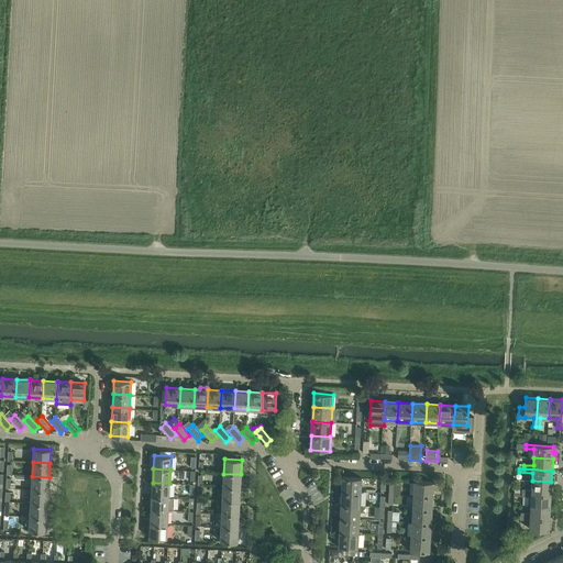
[(241,488),(241,474),(223,474),(223,487),(241,488)]
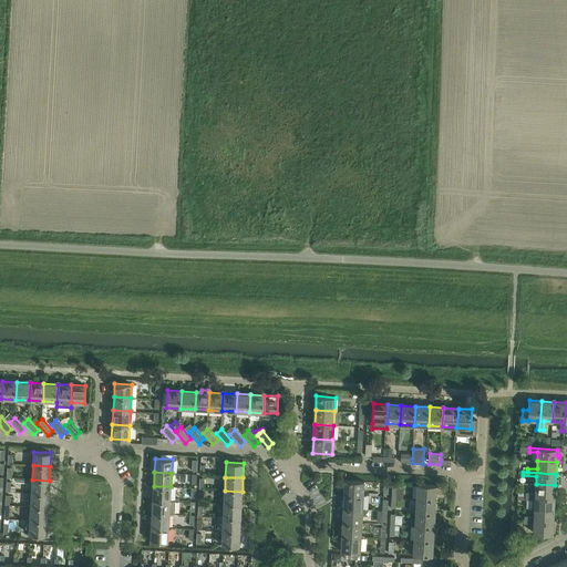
[(49,495),(50,481),(32,480),(31,495),(49,495)]
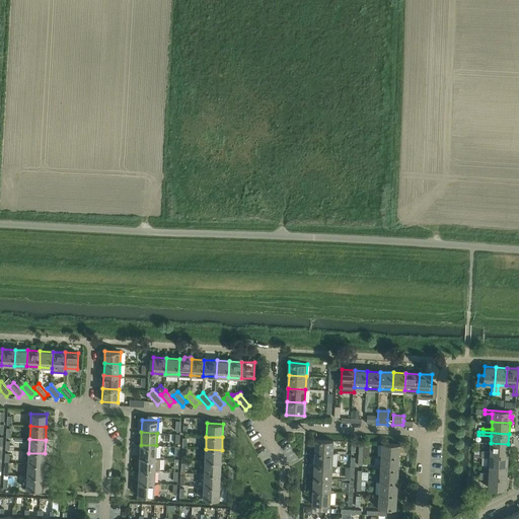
[(315,452),(332,452),(334,440),(315,439),(315,452)]
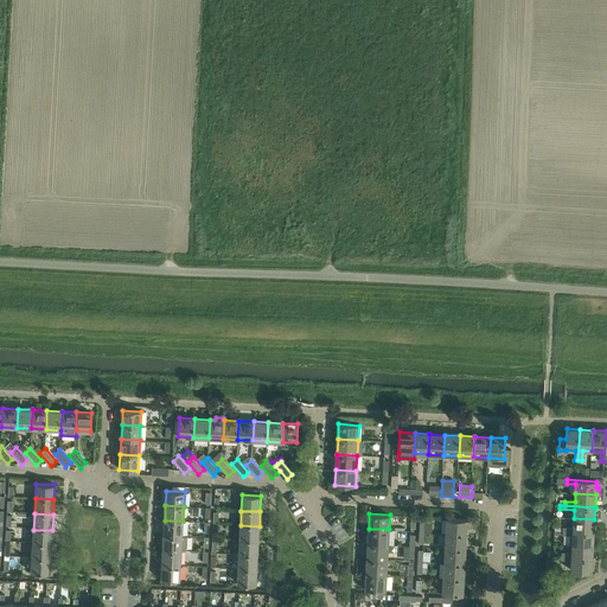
[(446,532),(466,534),(467,519),(447,518),(446,532)]
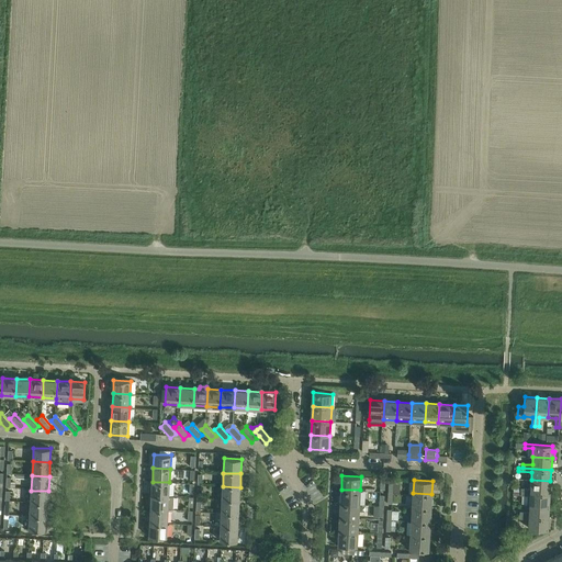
[(550,493),(550,481),(531,480),(530,487),(521,487),(521,489),(521,491),(550,493)]
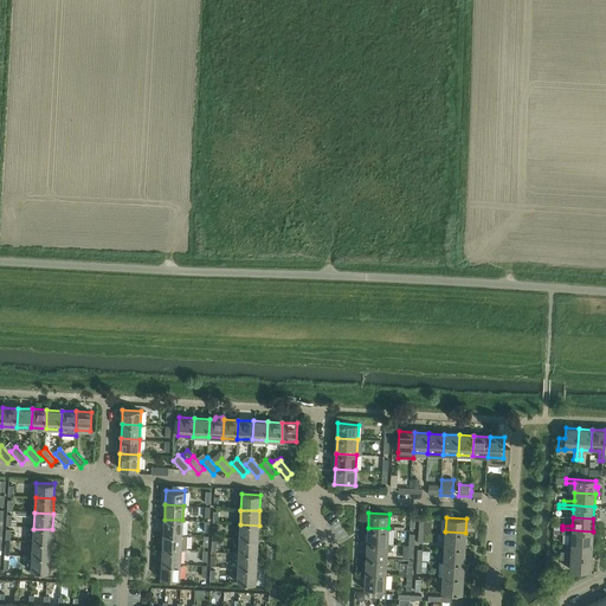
[(182,535),(182,520),(165,520),(163,534),(182,535)]
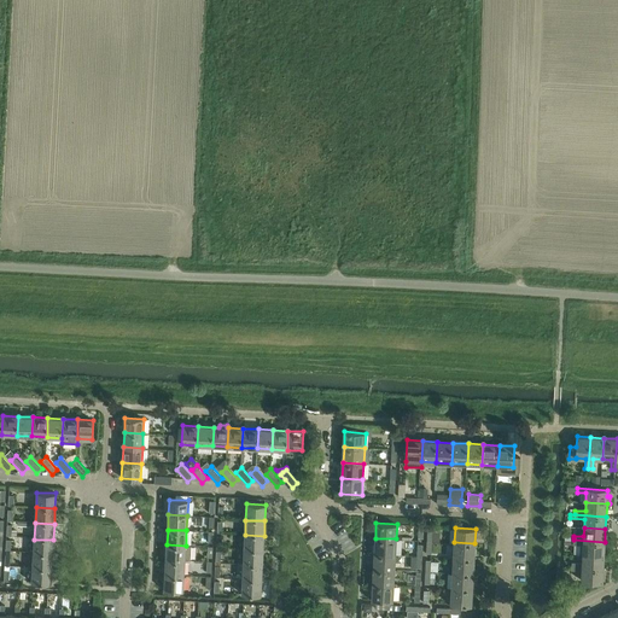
[(245,535),(244,551),(263,551),(264,536),(245,535)]
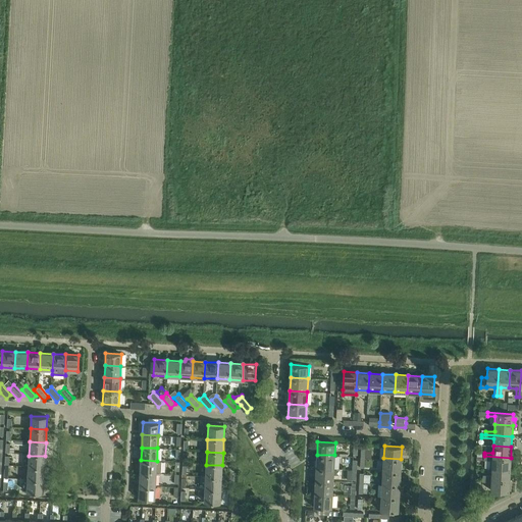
[(333,468),(334,455),(317,455),(316,467),(333,468)]
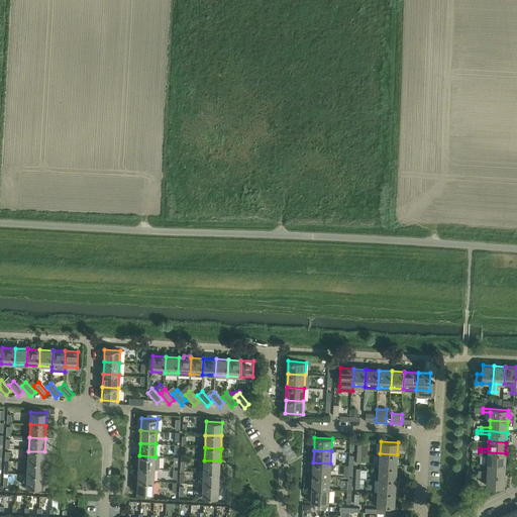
[(43,464),(44,451),(28,451),(28,463),(43,464)]
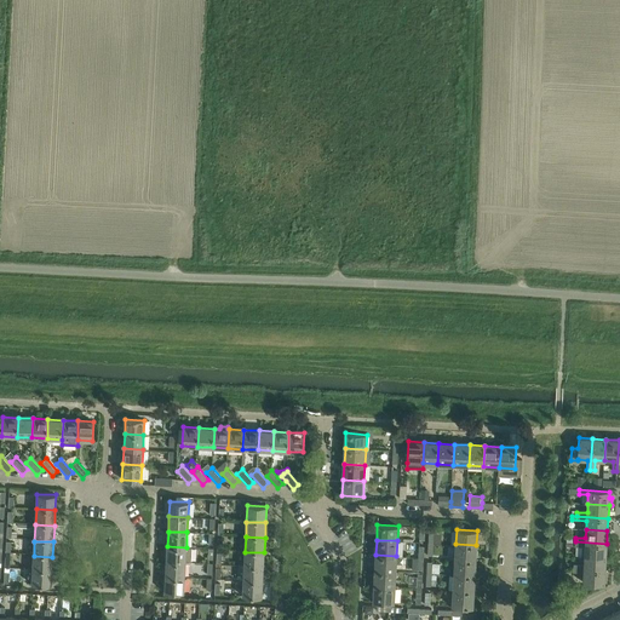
[(606,557),(607,544),(575,541),(575,543),(575,546),(578,546),(577,556),(585,556),(606,557)]
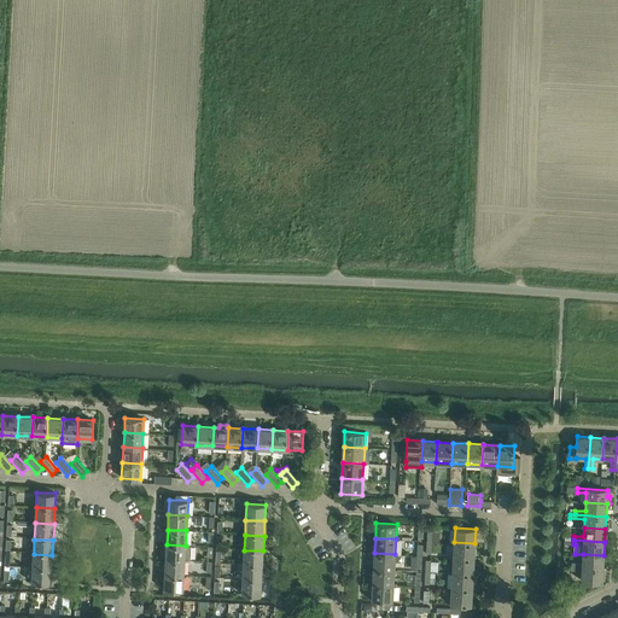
[(474,559),(474,543),(454,542),(454,558),(474,559)]
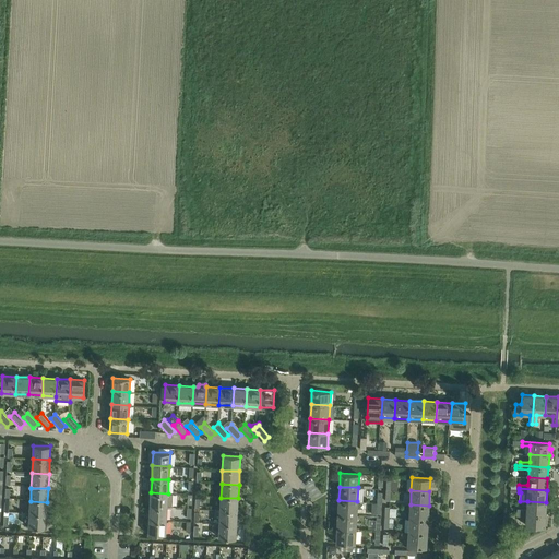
[(173,494),(168,494),(151,492),(150,506),(167,507),(173,507),(173,494)]
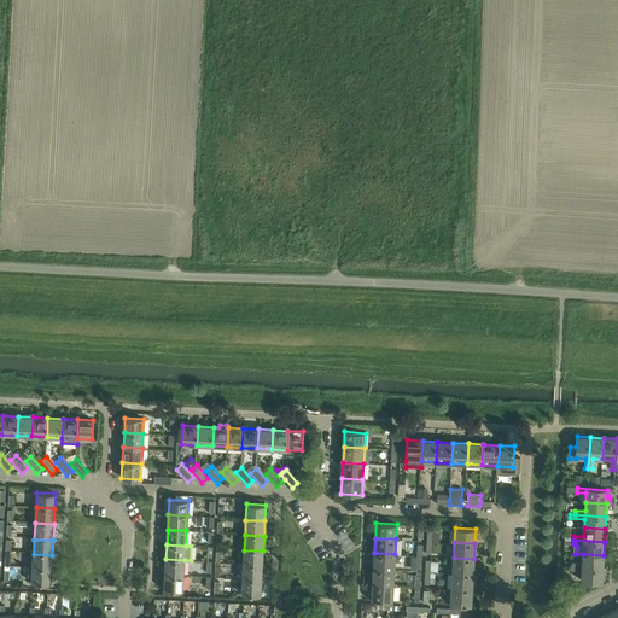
[(262,565),(263,551),(244,551),(243,564),(262,565)]
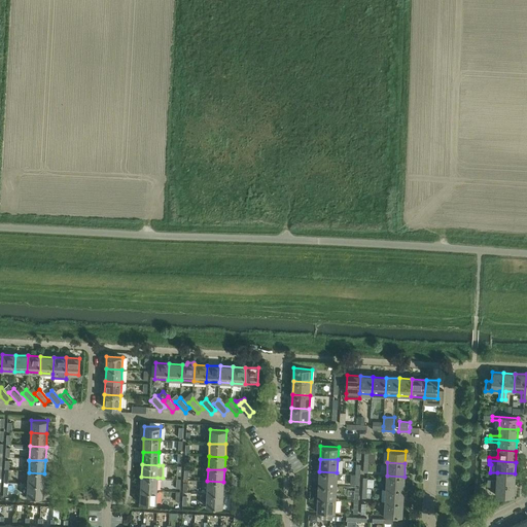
[(337,486),(337,472),(319,471),(318,485),(337,486)]
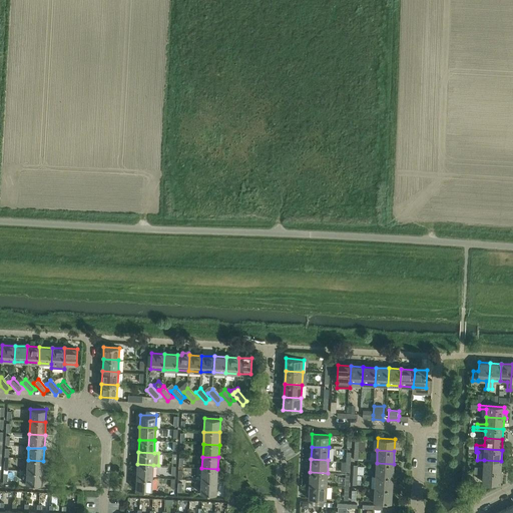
[(42,473),(43,461),(28,460),(27,472),(42,473)]
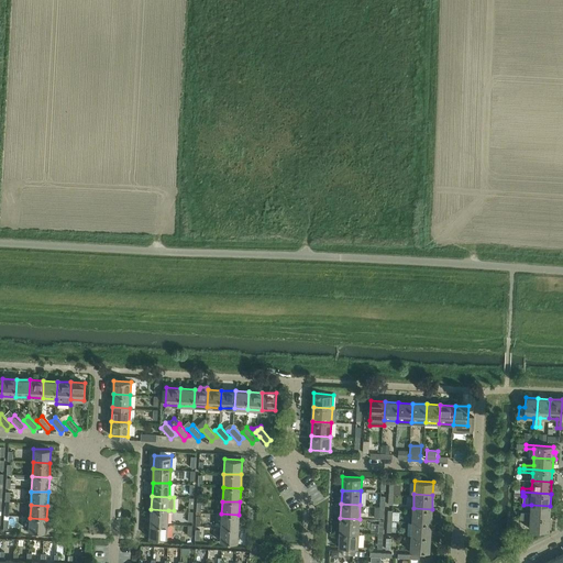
[(550,517),(550,506),(531,505),(530,512),(521,512),(521,516),(550,517)]
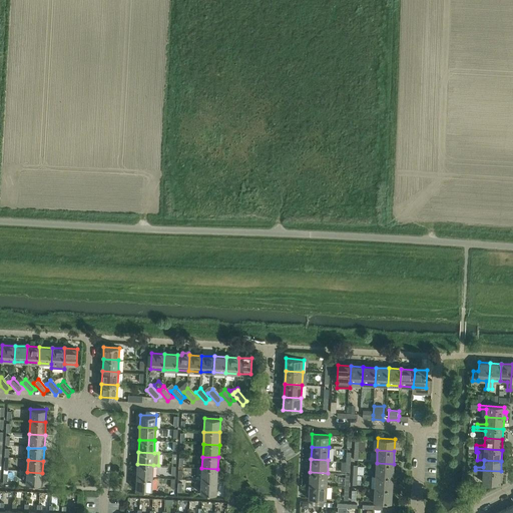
[(393,477),(394,464),(377,463),(376,476),(393,477)]
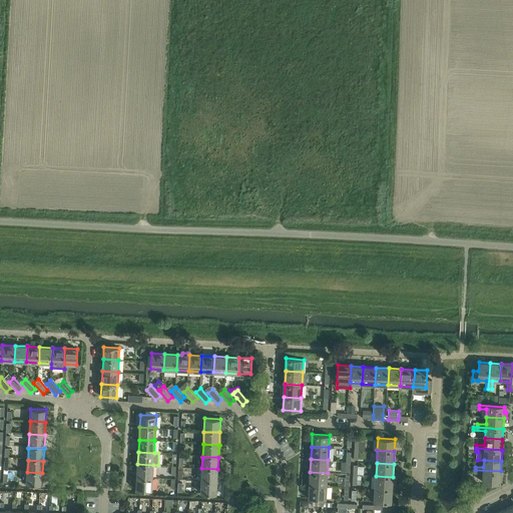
[(152,477),(153,465),(137,464),(136,477),(152,477)]
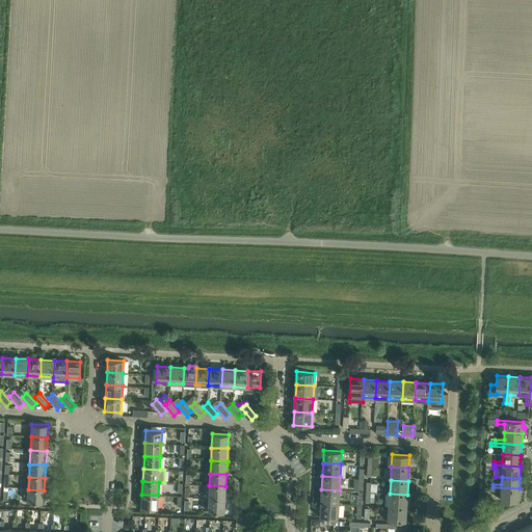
[(225,499),(225,486),(209,485),(209,498),(225,499)]
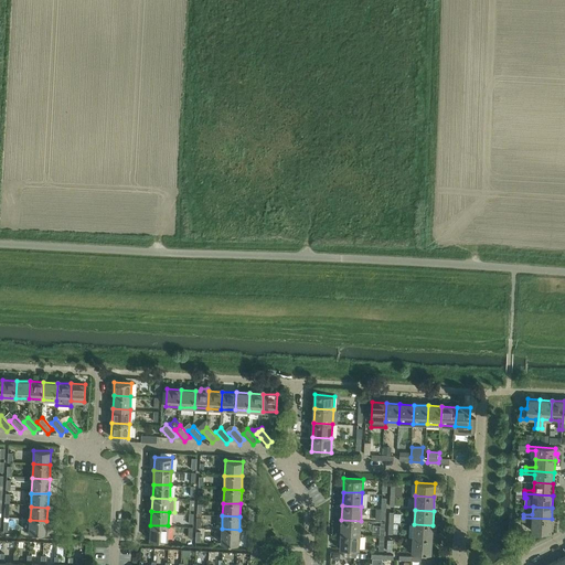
[(551,532),(552,519),(523,518),(522,521),(532,522),(531,531),(551,532)]
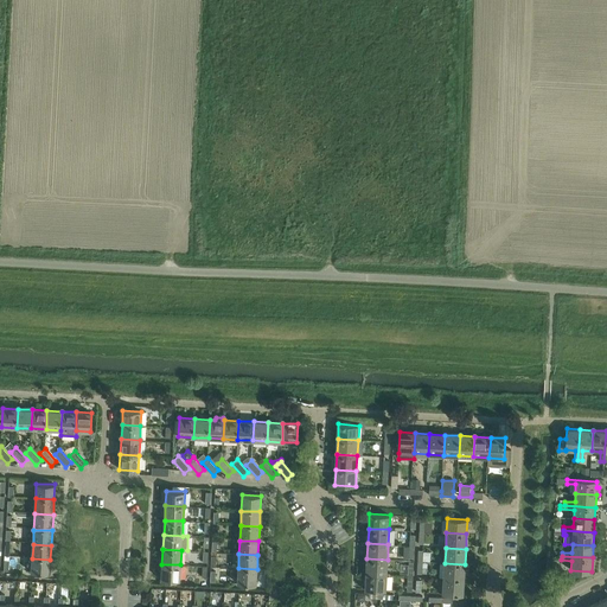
[(50,573),(50,560),(32,558),(31,572),(50,573)]
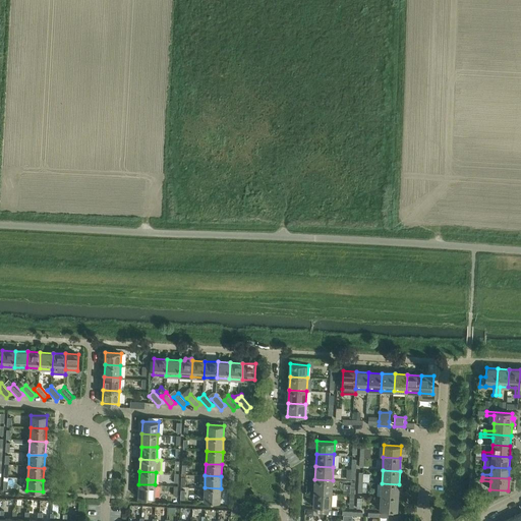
[(332,494),(333,480),(314,479),(314,493),(332,494)]
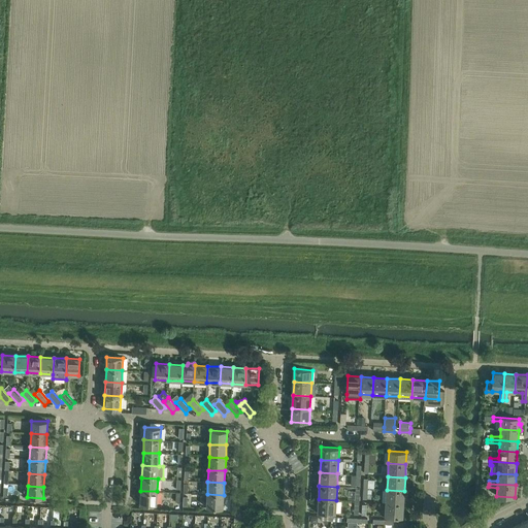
[(403,504),(404,491),(387,490),(386,503),(403,504)]
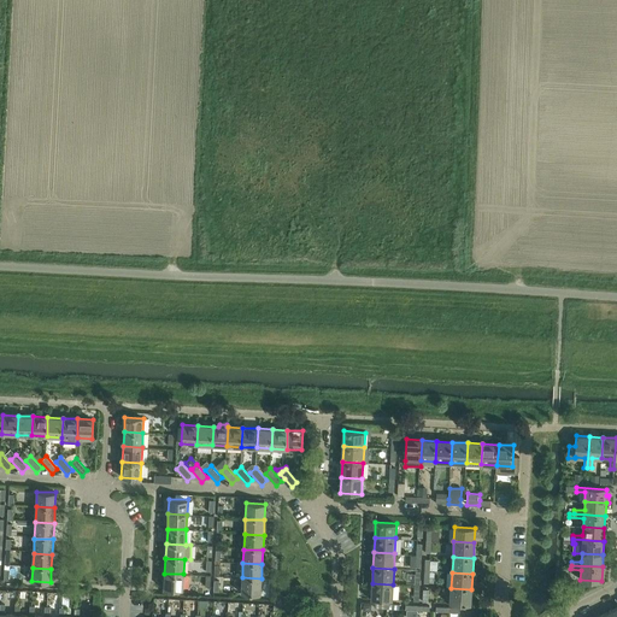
[(183,589),(183,574),(164,574),(163,589),(168,589),(175,589),(183,589)]
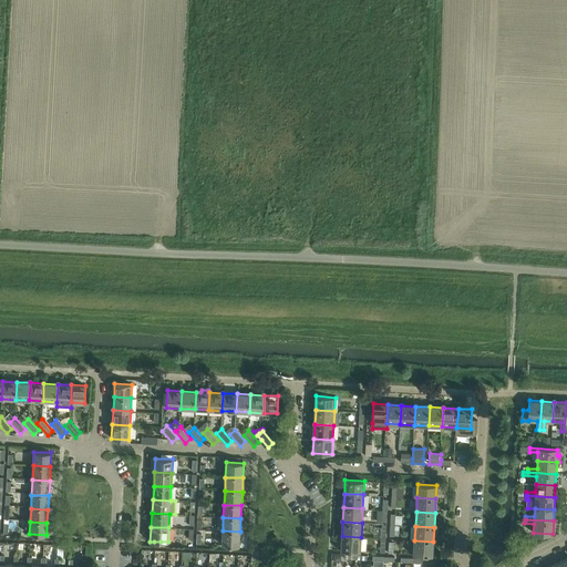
[(239,546),(240,532),(223,531),(222,545),(239,546)]
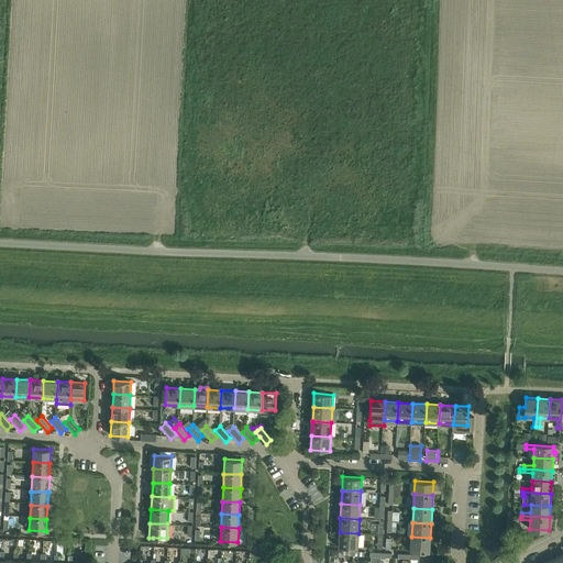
[(357,548),(359,533),(340,532),(339,547),(357,548)]
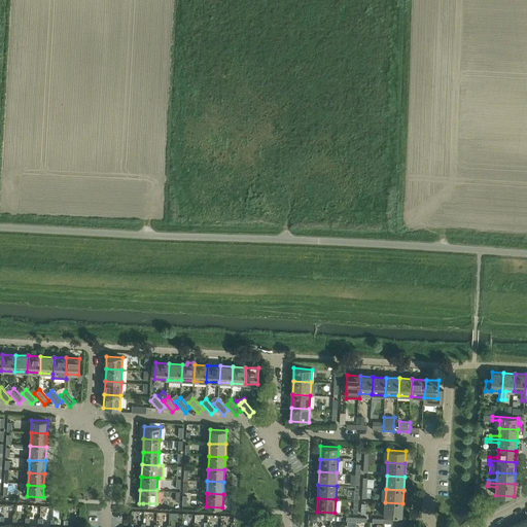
[(401,517),(402,503),(385,502),(384,516),(401,517)]
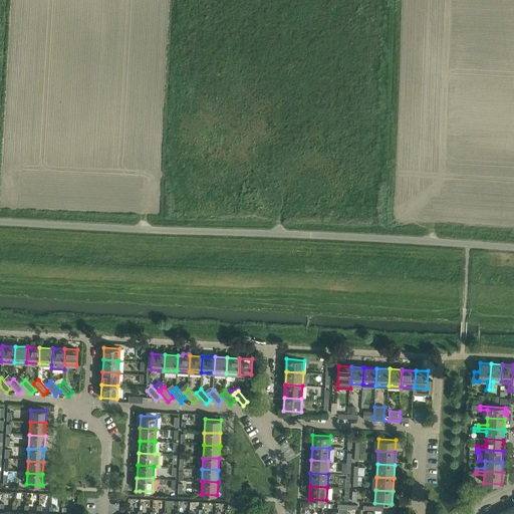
[(13,513),(14,512),(16,512),(17,504),(12,504),(12,512),(4,512),(1,511),(1,513),(13,513)]
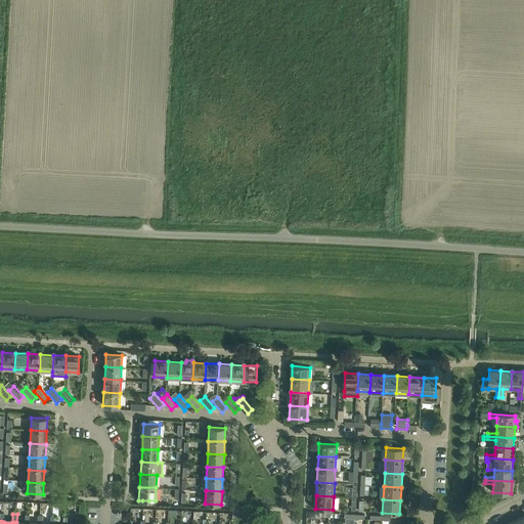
[(30,523),(30,515),(26,515),(26,523),(16,522),(14,522),(13,523),(27,523),(28,523),(30,523)]
